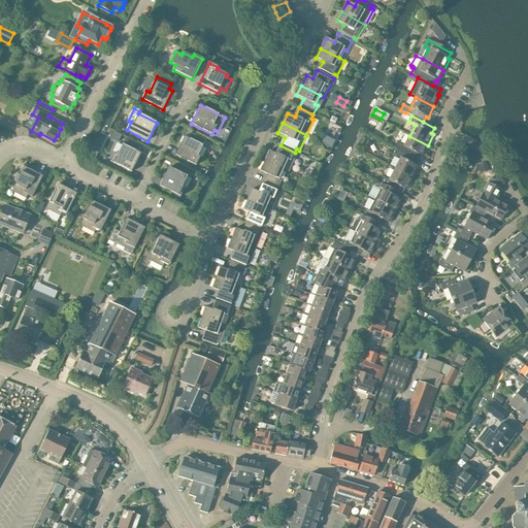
[(192,133),(189,138),(185,136),(175,155),(196,166),(200,157),(198,156),(206,140),(192,133)]
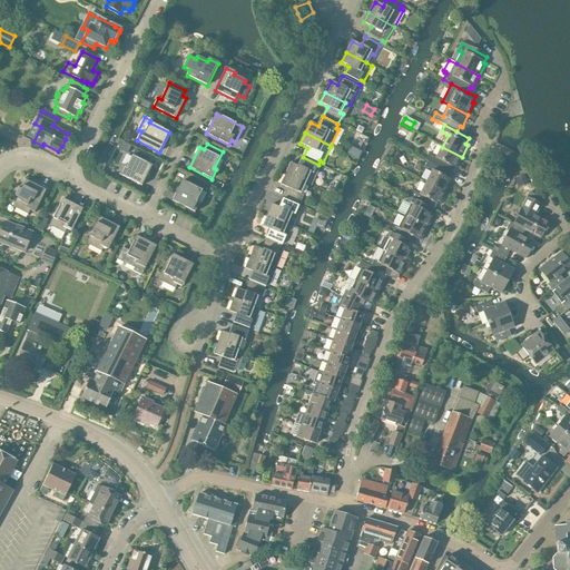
[(359,159),(362,153),(351,147),(347,154),(359,159)]
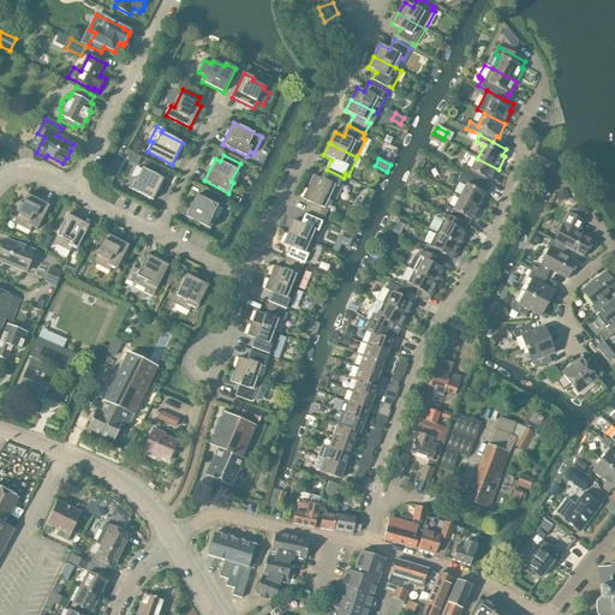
[(491,183),(499,169),(477,159),(471,171),(463,167),(459,173),(463,174),(485,187),(489,181),(491,183)]
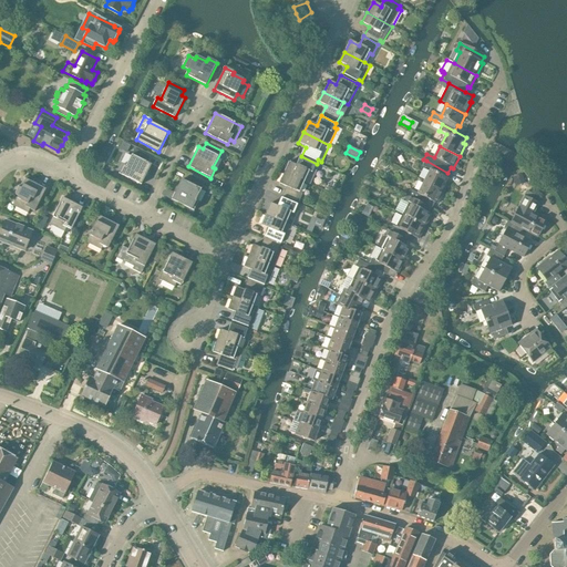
[(126,166),(124,164),(119,174),(142,185),(152,165),(147,163),(151,157),(135,150),(126,166)]
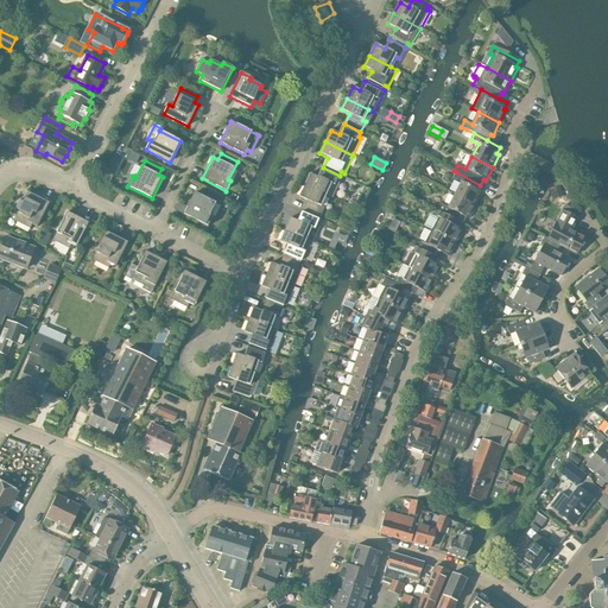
[(340,176),(323,168),(318,178),(310,175),(304,185),(325,196),(333,198),(341,181),(337,179),(340,176)]
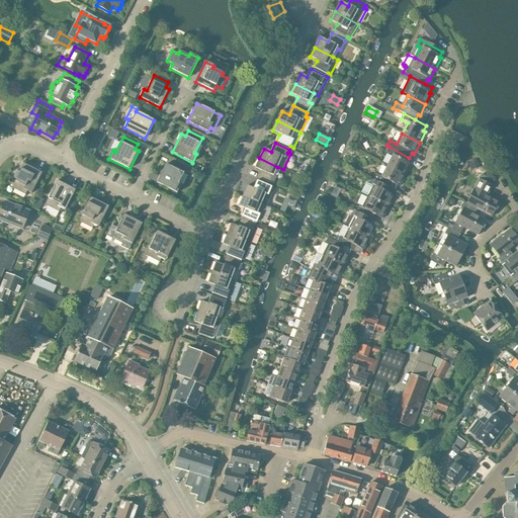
[(393,156),(387,167),(405,176),(411,165),(409,164),(412,159),(409,158),(390,147),(386,153),(393,156)]
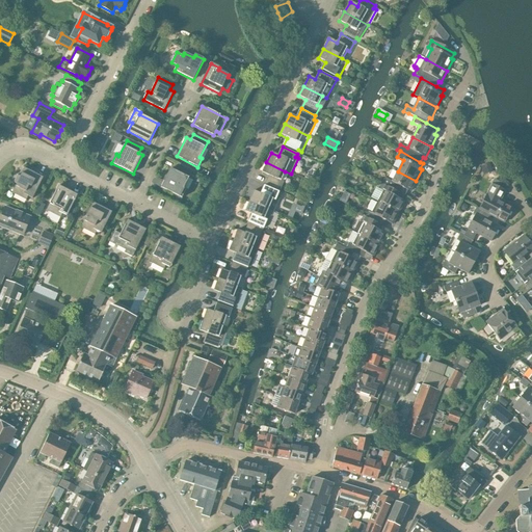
[(265,185),(280,192),(284,182),(281,181),(285,171),(266,162),(262,173),(269,177),(265,185)]
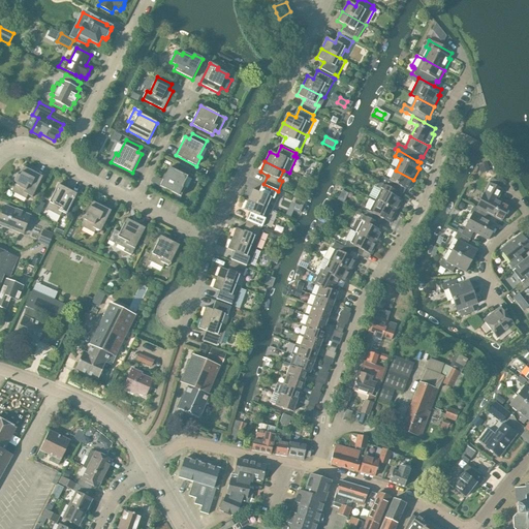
[(174,198),(179,201),(185,188),(183,187),(190,172),(176,164),(173,169),(169,168),(160,187),(176,195),(174,198)]
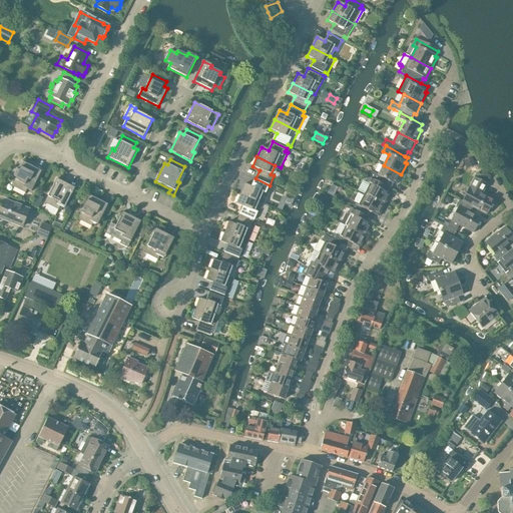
[(483,171),(478,161),(472,165),(477,174),(483,171)]
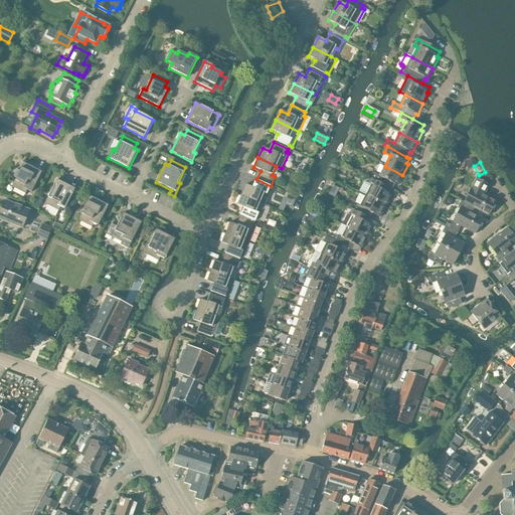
[(16,178),(11,186),(14,188),(25,193),(27,190),(31,192),(42,172),(24,163),(20,170),(17,169),(14,176),(16,178)]
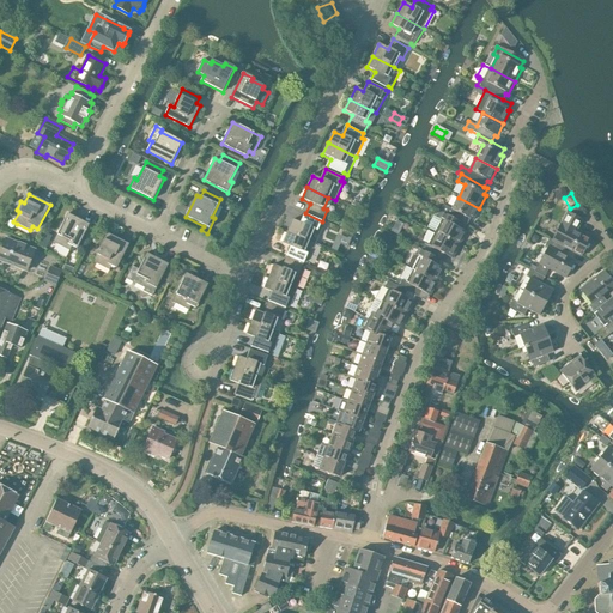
[(444,206),(441,213),(467,226),(469,220),(472,222),(479,208),(459,198),(451,210),(444,206)]
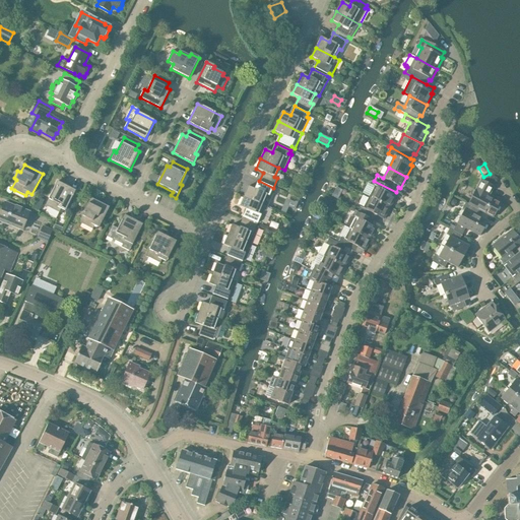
[(480,182),(468,204),(468,205),(479,212),(493,218),(501,204),(489,197),(494,188),(493,188),(496,182),(488,177),(485,181),(480,179),(479,181),(480,182)]
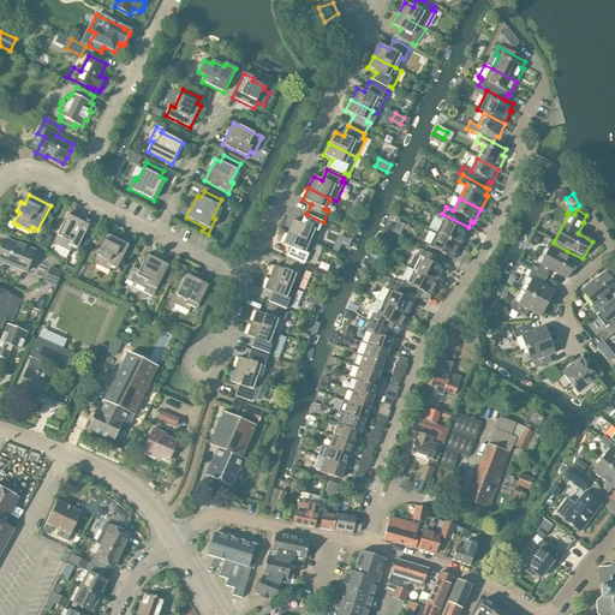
[(77,250),(90,226),(69,214),(53,243),(70,251),(72,246),(77,250)]
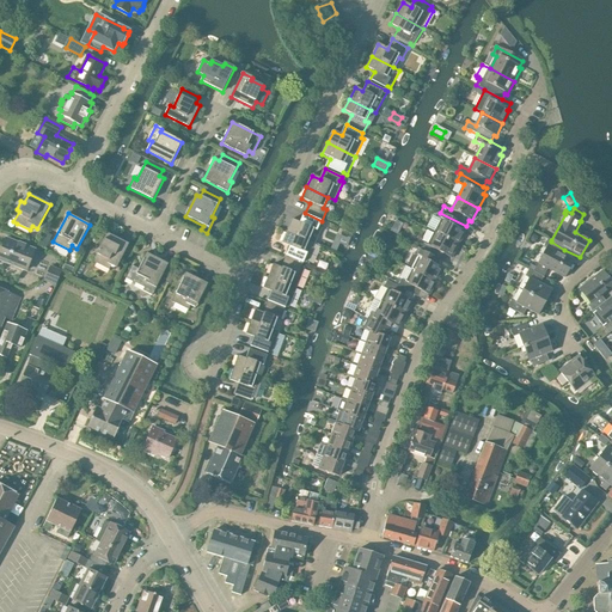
[(287,232),(316,244),(324,226),(320,225),(322,221),(305,213),(301,224),(292,220),(287,232)]
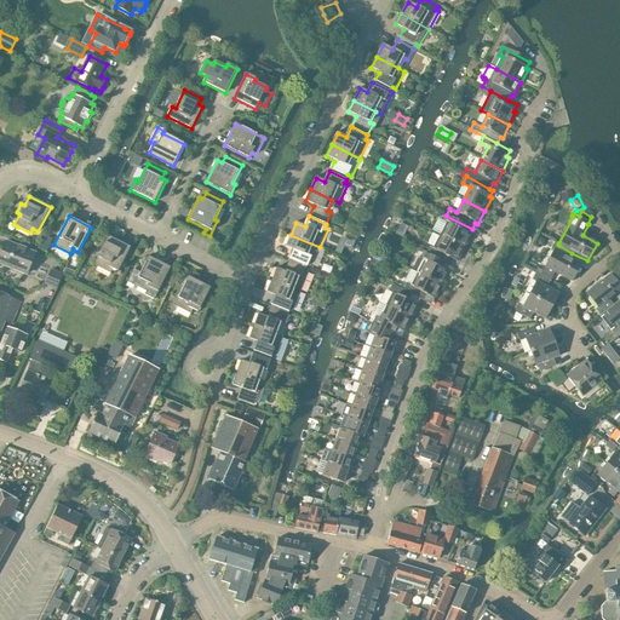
[(446,224),(440,236),(465,250),(471,236),(469,235),(472,229),(446,216),(442,222),(446,224)]
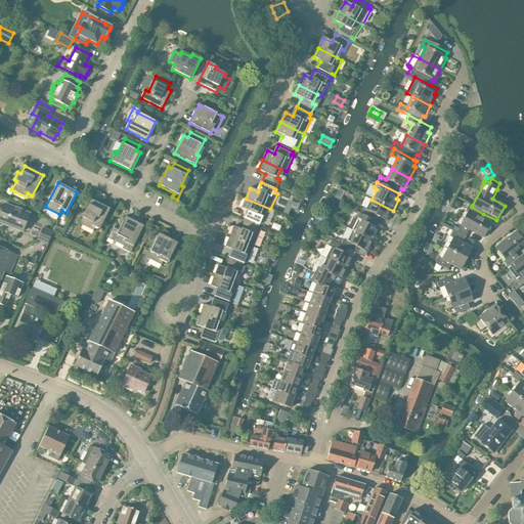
[(244,220),(259,226),(260,223),(263,224),(270,209),(246,199),(241,209),(249,212),(244,220)]
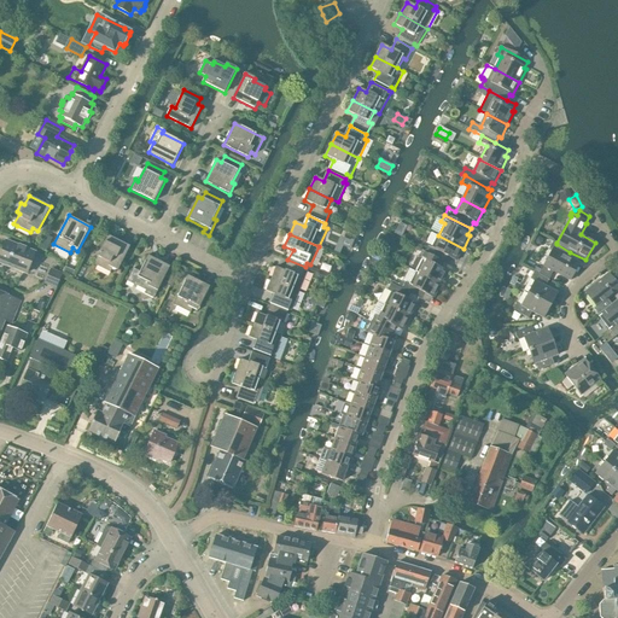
[(117,270),(130,246),(108,235),(93,264),(110,273),(112,268),(117,270)]
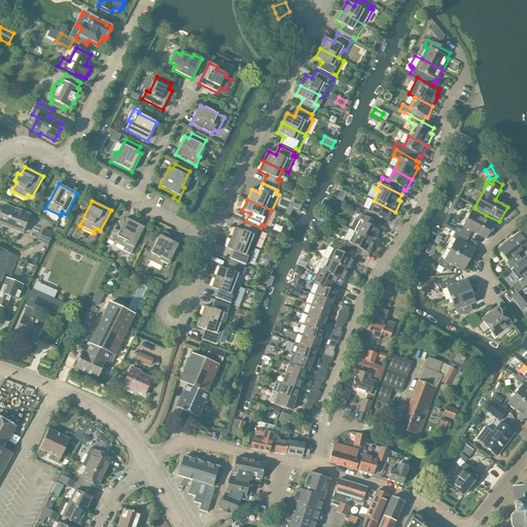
[(361,215),(375,222),(378,217),(389,223),(395,212),(374,201),(367,212),(364,210),(361,215)]
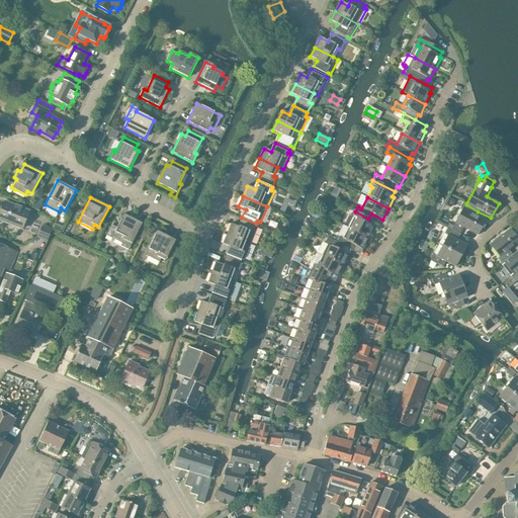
[(0,220),(22,229),(29,211),(21,208),(22,207),(16,205),(15,206),(5,202),(0,214),(0,220)]
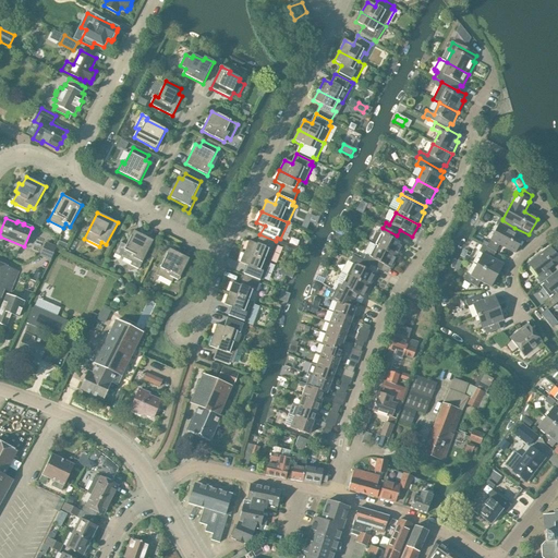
[(502,220),(502,219),(499,218),(496,225),(498,227),(490,241),(516,254),(523,239),(512,233),(514,228),(502,220)]
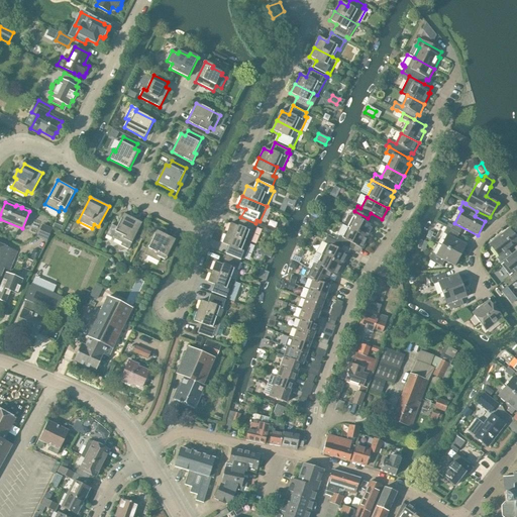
[(353,217),(348,228),(369,238),(375,228),(365,223),(368,218),(354,211),(352,210),(350,215),(353,217)]
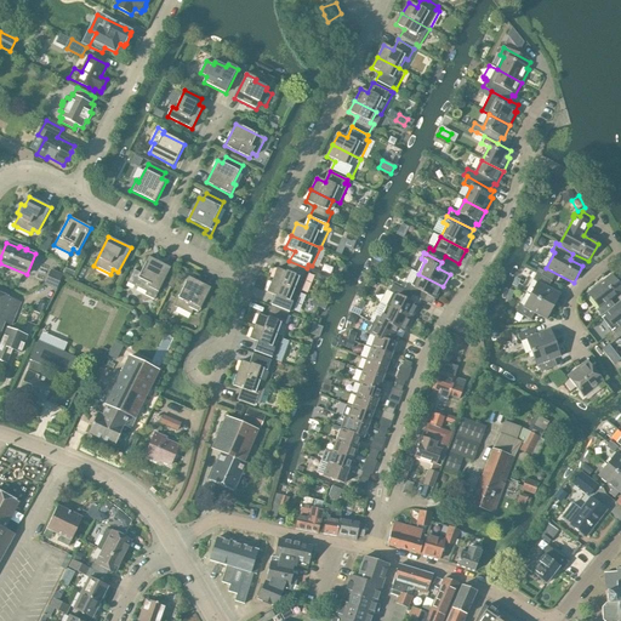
[(134,269),(127,283),(134,286),(137,288),(147,292),(144,296),(154,301),(158,292),(170,268),(148,257),(141,273),(134,269)]
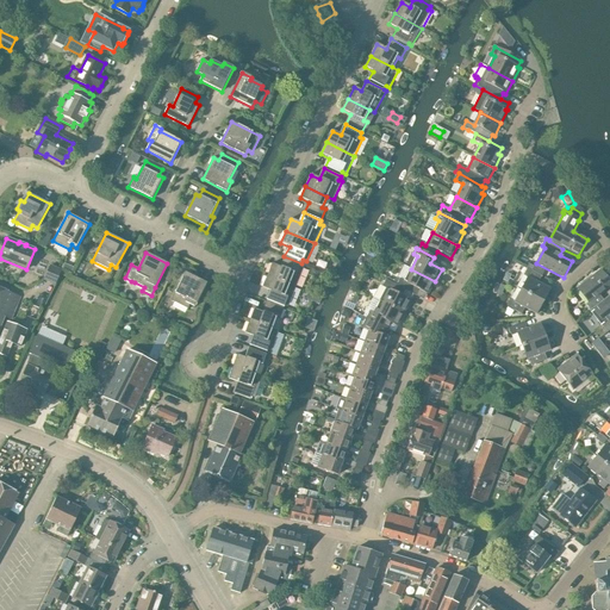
[(267,275),(296,287),(303,269),(299,268),(302,263),(284,256),(281,267),(272,263),(267,275)]
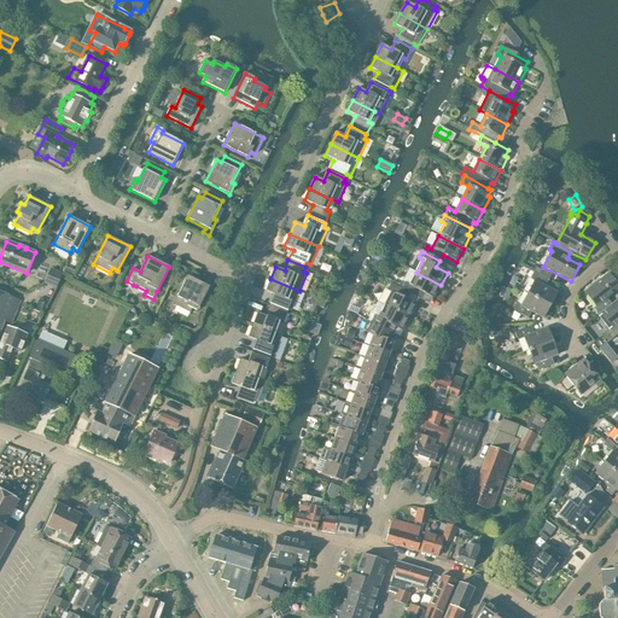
[(51,269),(45,283),(57,287),(62,274),(51,269)]
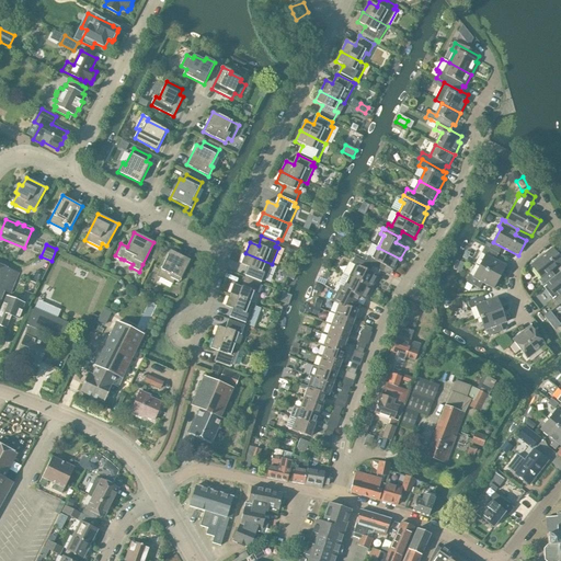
[(365,263),(373,267),(373,268),(382,274),(386,267),(393,272),(400,259),(378,248),(377,249),(373,258),(371,259),(368,256),(365,263)]
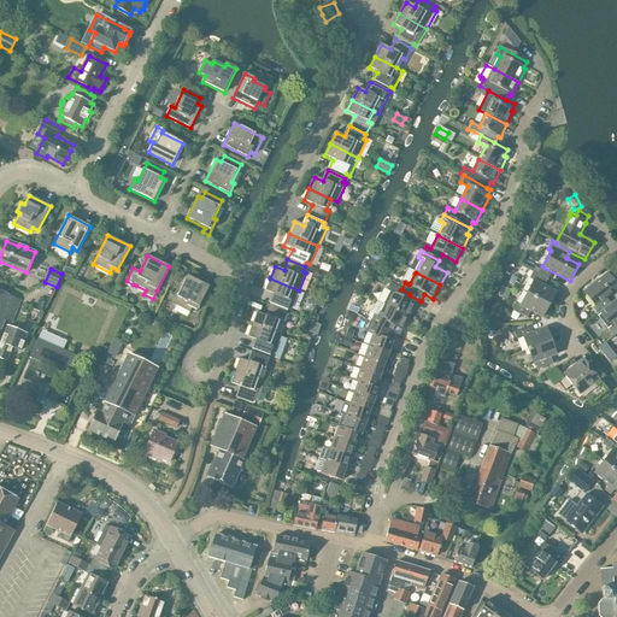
[(534,282),(528,294),(551,306),(557,293),(545,287),(548,281),(533,272),(529,280),(534,282)]
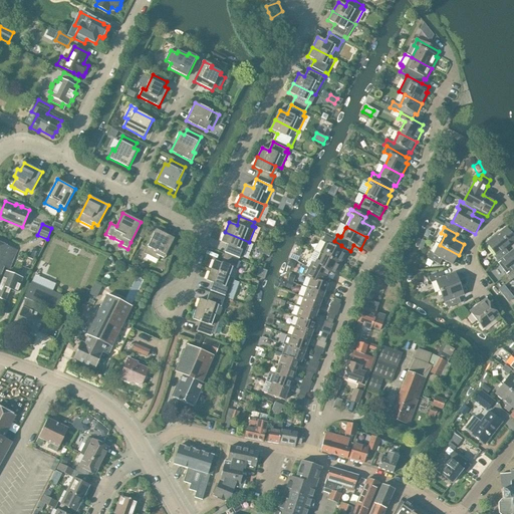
[(493,257),(497,262),(509,253),(505,248),(513,241),(513,237),(506,227),(486,243),(495,255),(493,257)]
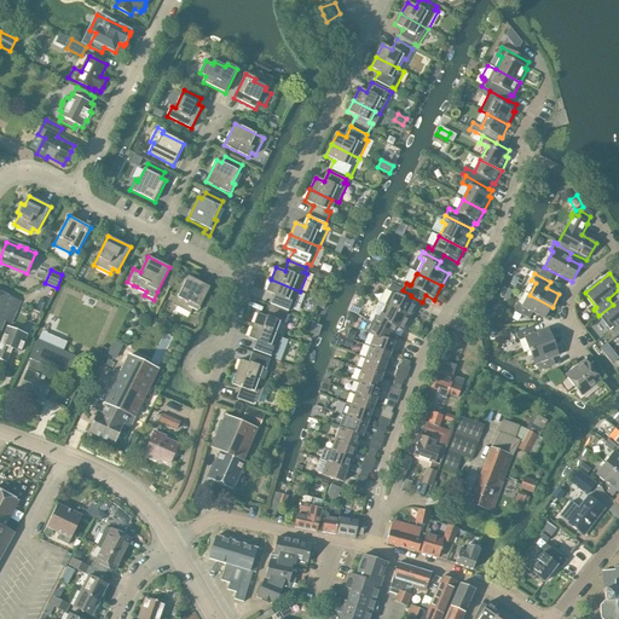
[(197,312),(209,288),(187,276),(173,305),(177,307),(190,313),(192,310),(197,312)]
